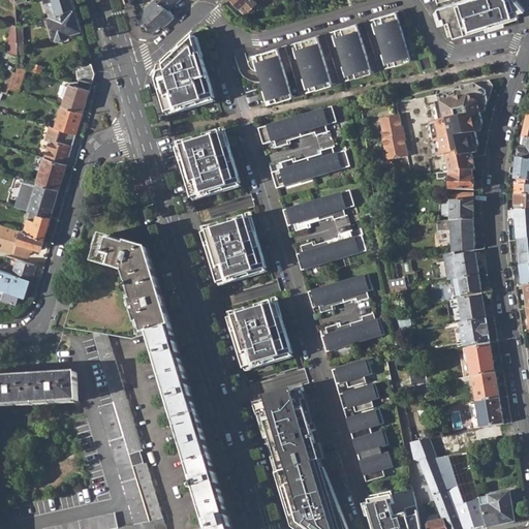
[(42,0),(44,5),(49,3),(51,3),(52,5),(48,6),(51,16),(53,16),(74,8),(71,0),(42,0)]
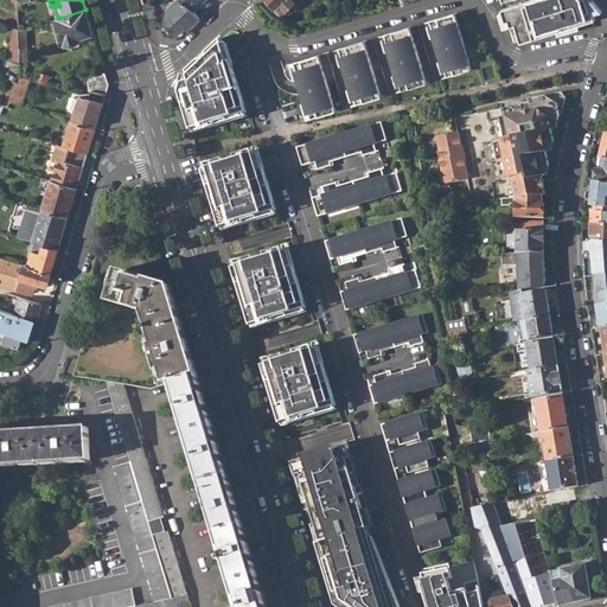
[(172,33),(176,37),(187,26),(190,29),(199,19),(193,12),(181,0),(178,0),(159,18),(160,20),(158,23),(160,27),(163,30),(167,31),(168,29),(172,33)]
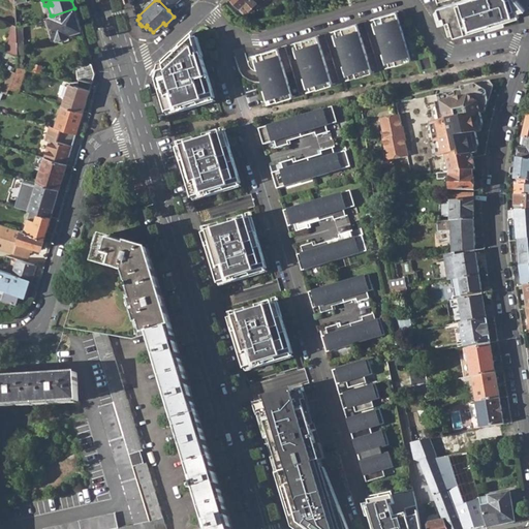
[(158,0),(168,10),(179,0),(158,0)]
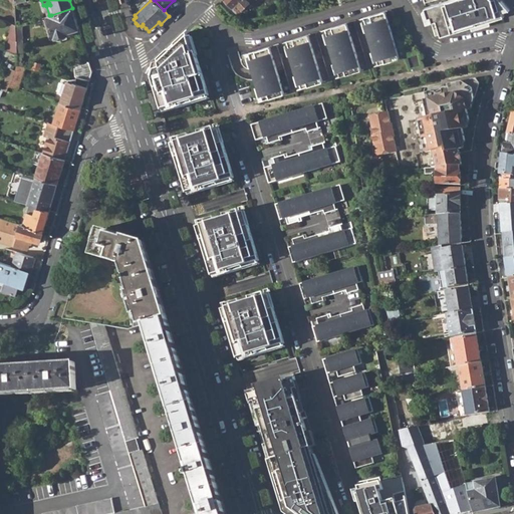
[(223,0),(221,3),(230,13),(236,8),(227,0),(223,0)]
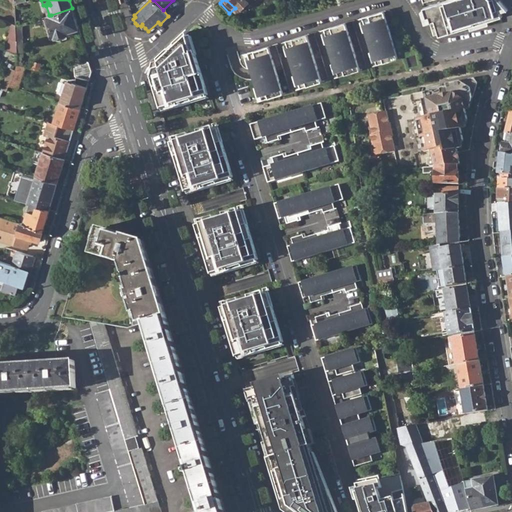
[(249,0),(226,0),(235,8),(239,13),(251,2),(249,0)]
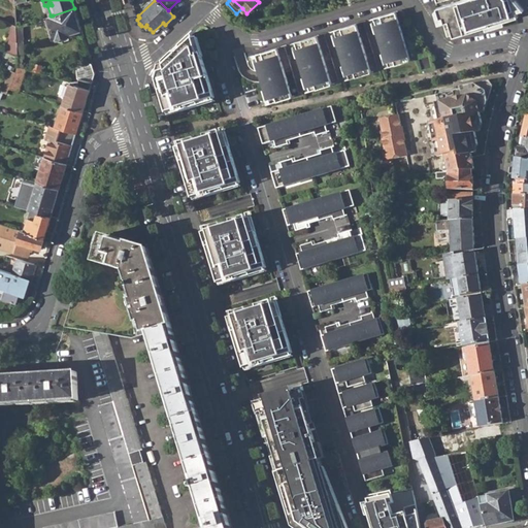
[(469,0),(438,9),(441,19),(443,18),(444,20),(450,36),(516,15),(515,10),(523,8),(516,0),(469,0)]
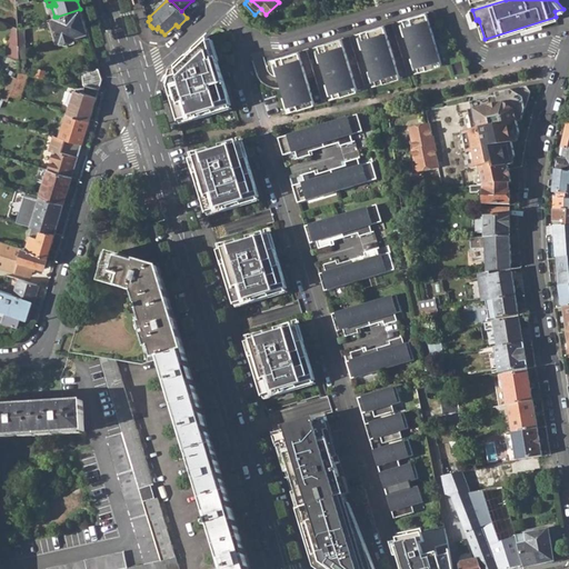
[(55,17),(61,40),(88,31),(80,9),(57,17),(55,17)]
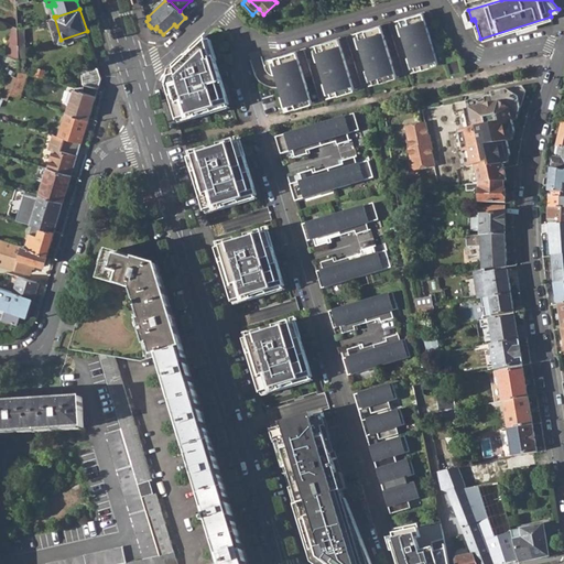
[(421,12),(393,20),(399,36),(402,35),(409,56),(405,57),(410,74),(437,65),(421,12)]
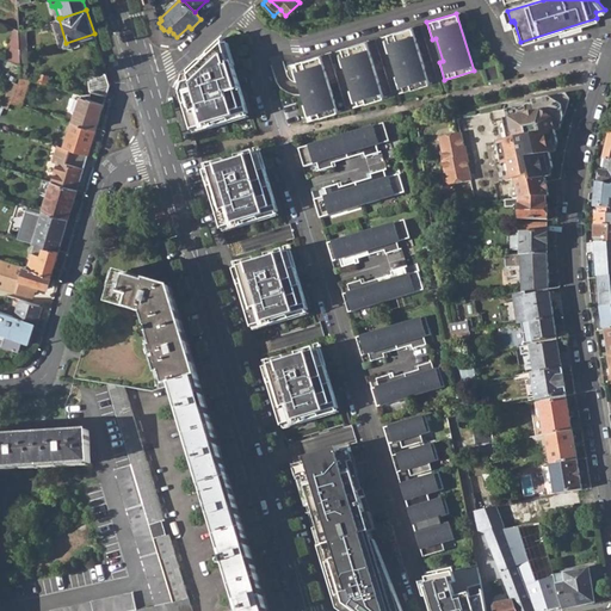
[(411,26),(381,36),(386,54),(390,51),(397,74),(393,76),(399,93),(429,85),(411,26)]
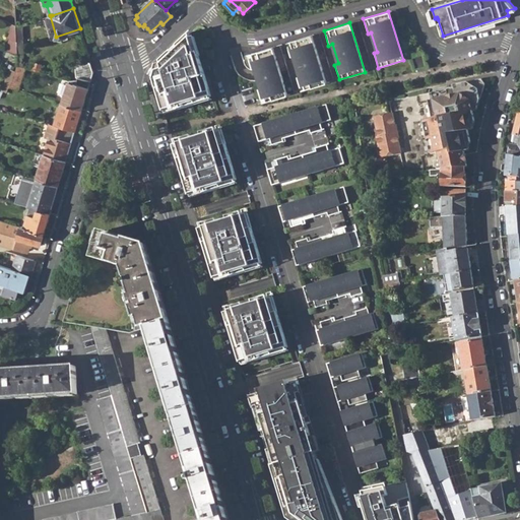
[(5,49),(18,53),(16,25),(11,24),(7,37),(9,39),(5,49)]
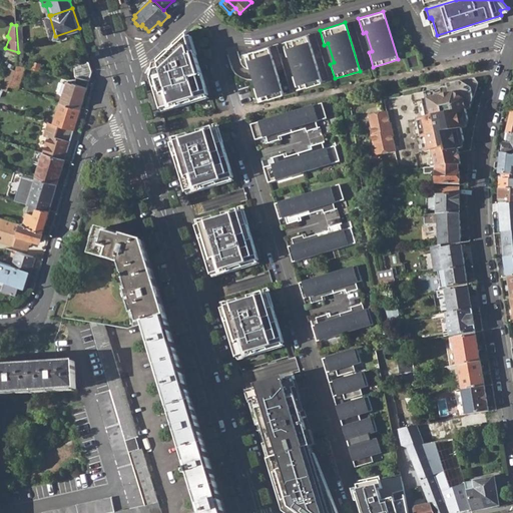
[(18,52),(18,58),(24,57),(22,24),(16,25),(18,52)]
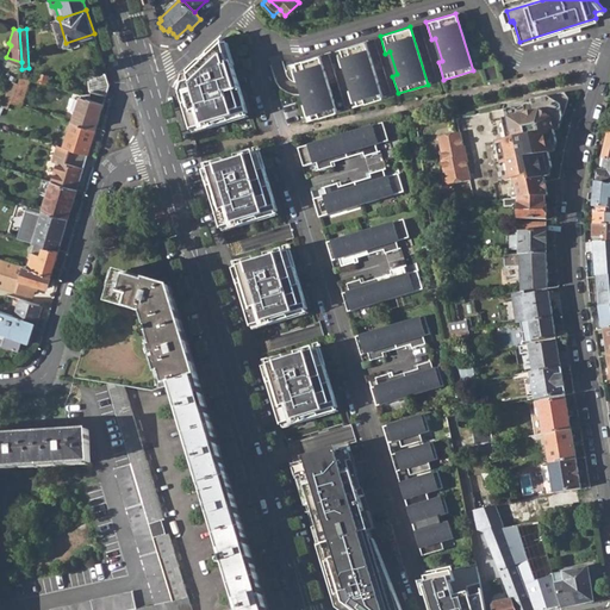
[(225,37),(222,41),(234,78),(237,76),(225,37)]
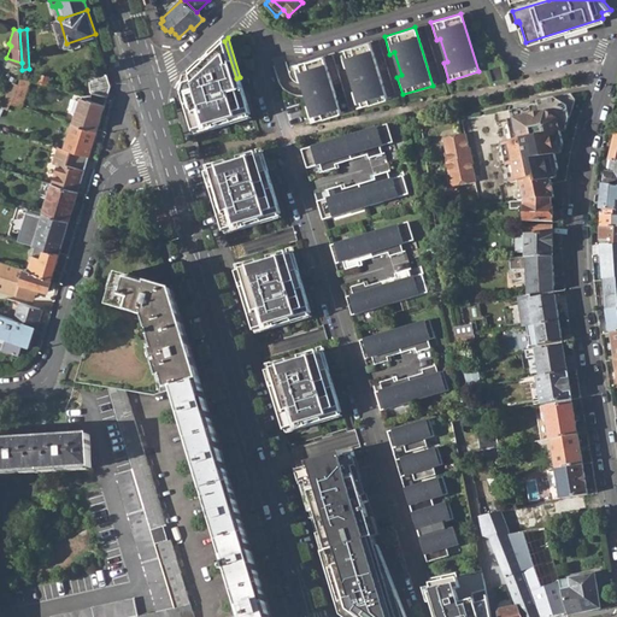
[(183,95),(194,133),(215,127),(215,123),(224,121),(225,123),(252,115),(240,77),(236,78),(224,41),(211,54),(188,75),(183,95)]
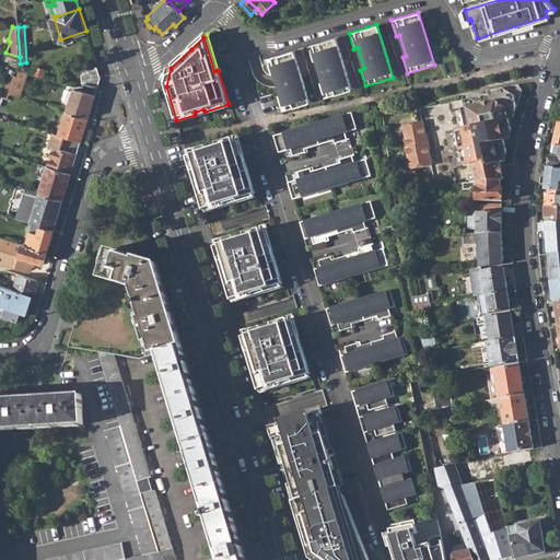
[(335,37),(307,46),(312,61),(316,60),(323,81),(318,82),(324,98),(351,90),(335,37)]
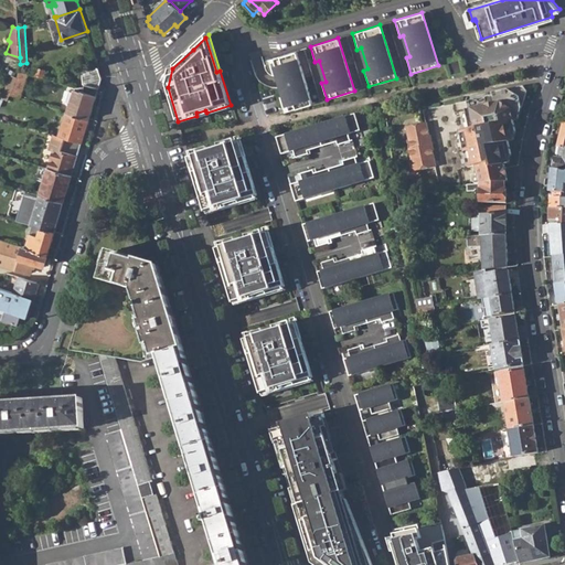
[(296,51),(268,60),(273,75),(277,74),(284,95),(279,96),(285,113),(312,104),(296,51)]
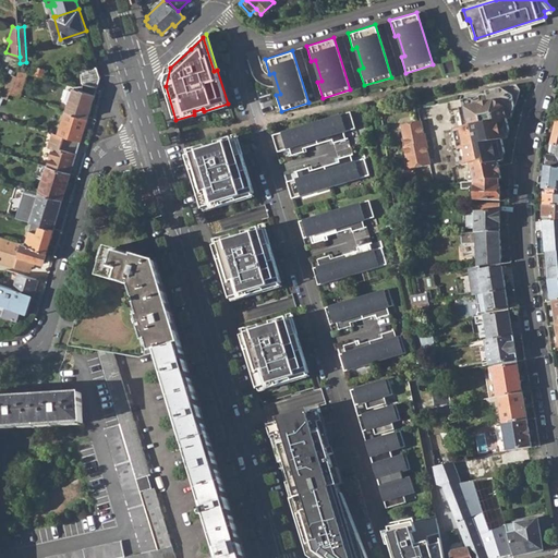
[(83,83),(97,86),(100,77),(96,67),(80,71),(80,83),(83,83)]
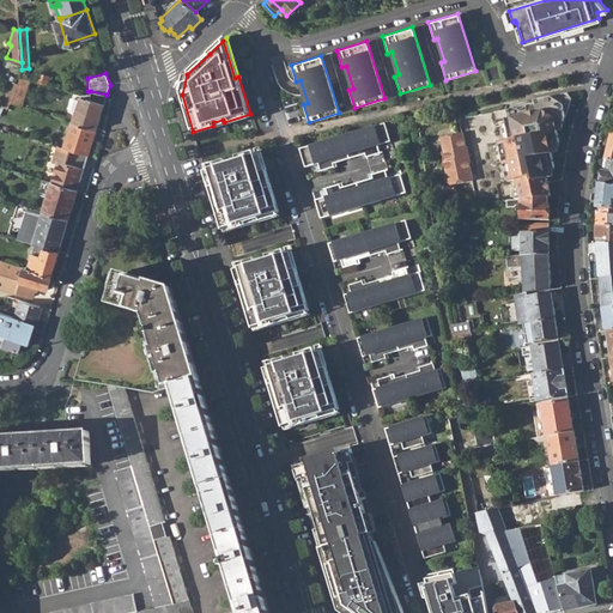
[(25,107),(31,78),(23,76),(22,82),(11,79),(6,102),(25,107)]
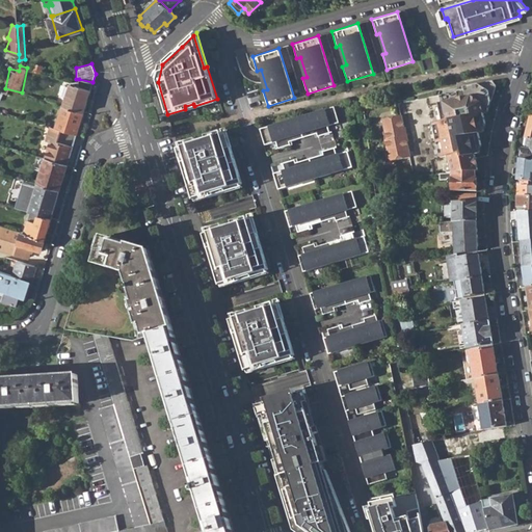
[(62,103),(84,110),(92,82),(79,79),(78,82),(70,81),(62,103)]
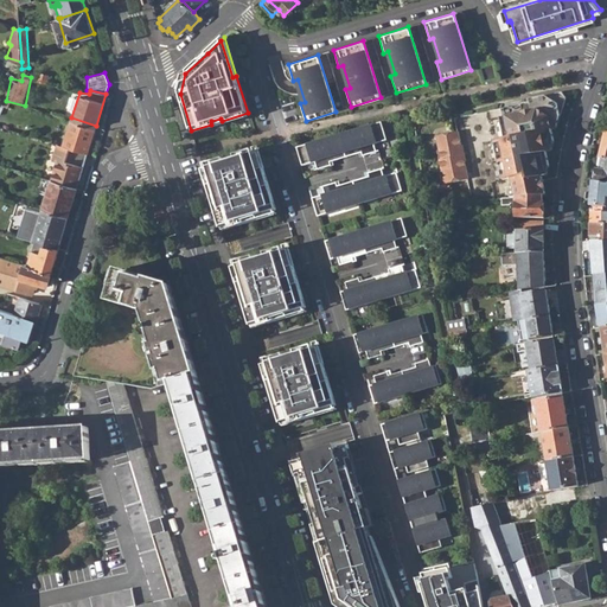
[(553,126),(550,117),(562,115),(567,98),(564,93),(504,104),(503,109),(505,119),(503,119),(506,140),(498,141),(505,181),(515,179),(518,198),(544,197),(545,197),(541,167),(551,165),(548,151),(547,142),(555,140),(553,126)]
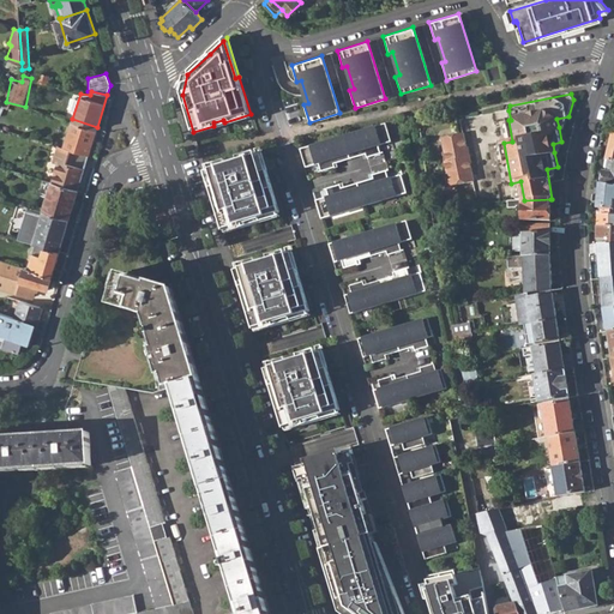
[(214,126),(193,132),(194,136),(252,119),(251,114),(224,122),(223,120),(214,122),(214,126)]
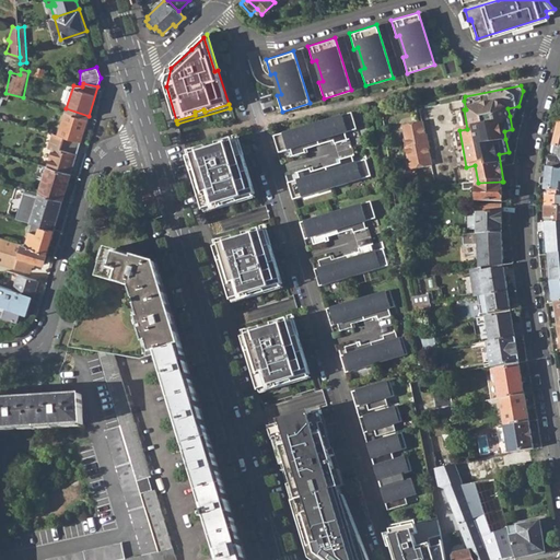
[(510,116),(516,115),(518,106),(508,108),(510,116)]
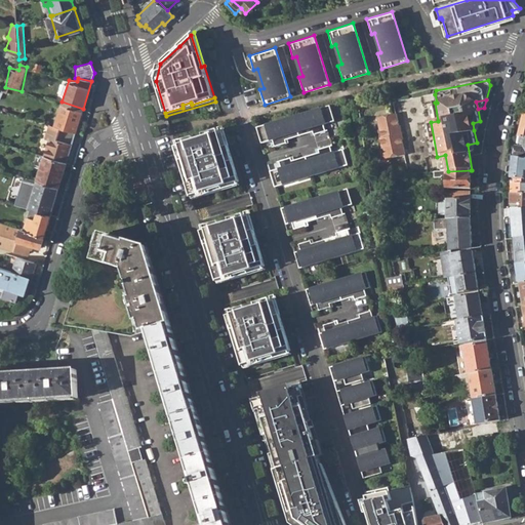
[(63,128),(77,132),(83,109),(62,102),(59,101),(53,125),(63,128)]
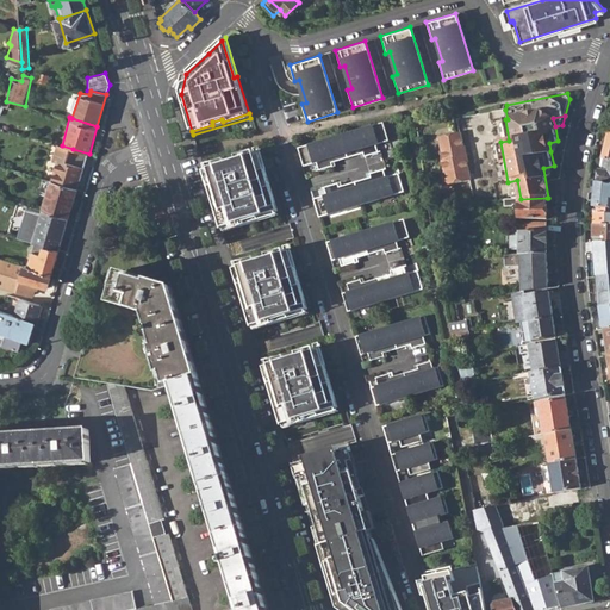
[(383,123),(298,149),(303,167),(316,163),(318,170),(332,166),(331,163),(362,154),(363,156),(378,153),(375,145),(388,141),(383,123)]
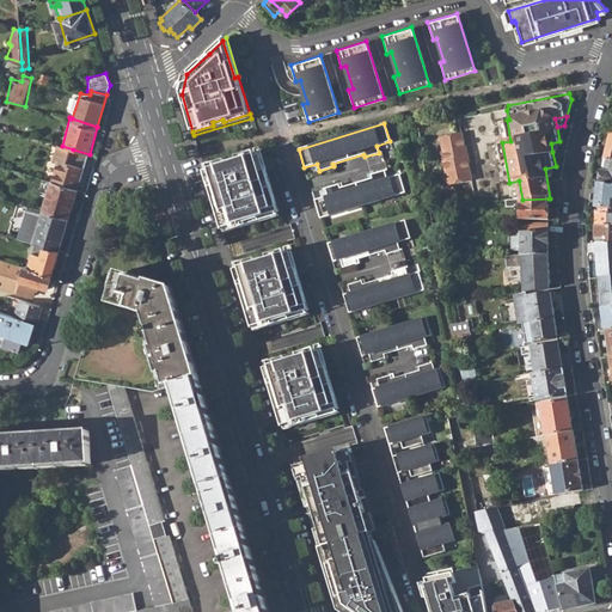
[(473,163),(470,147),(467,147),(465,132),(442,136),(446,152),(444,152),(450,185),(476,181),(472,164),(473,163)]
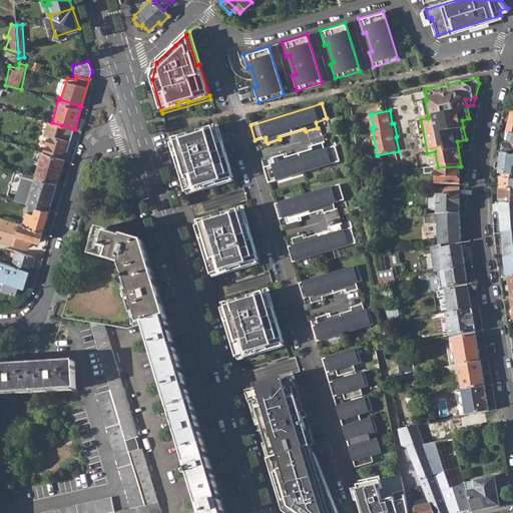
[(44,151),(66,158),(75,129),(61,125),(52,122),(51,127),(48,126),(46,135),(49,136),(44,151)]
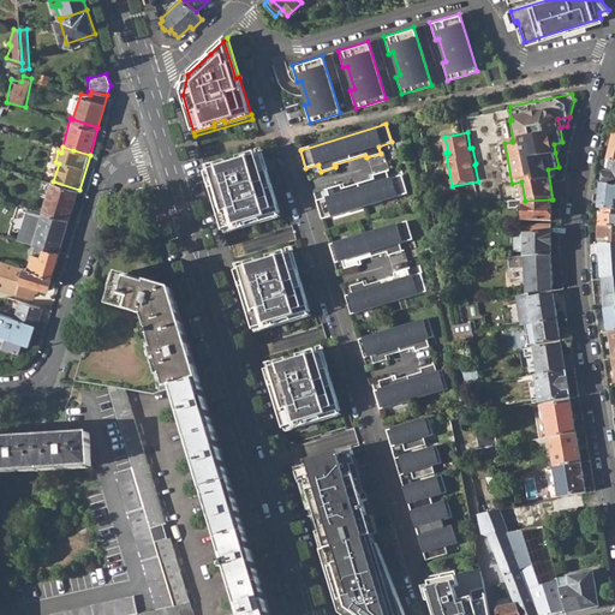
[(256,153),(264,179),(270,178),(262,151),(256,153)]
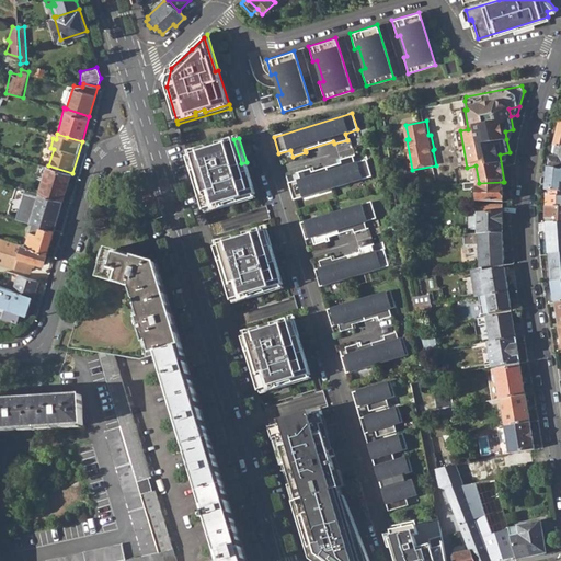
[(207,147),(192,152),(197,170),(192,172),(204,210),(222,205),(222,202),(232,199),(232,202),(256,194),(247,162),(241,163),(233,139),(218,144),(219,147),(208,150),(207,147)]
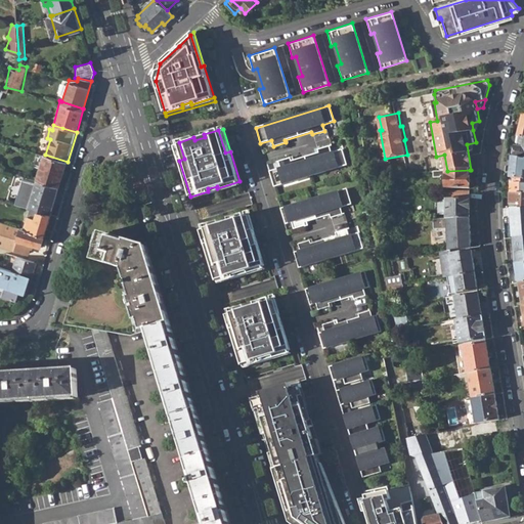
[(523,134),(518,134),(516,134),(515,142),(518,142),(517,144),(515,144),(514,158),(523,159),(523,134)]
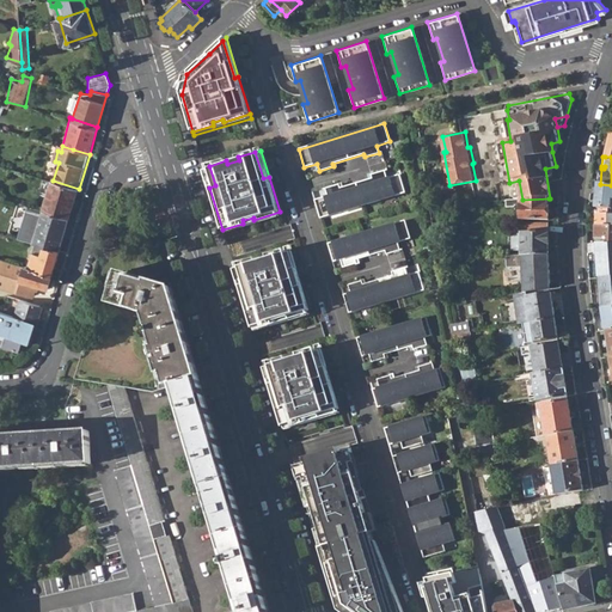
[(209,166),(203,167),(209,188),(215,185),(209,166)]
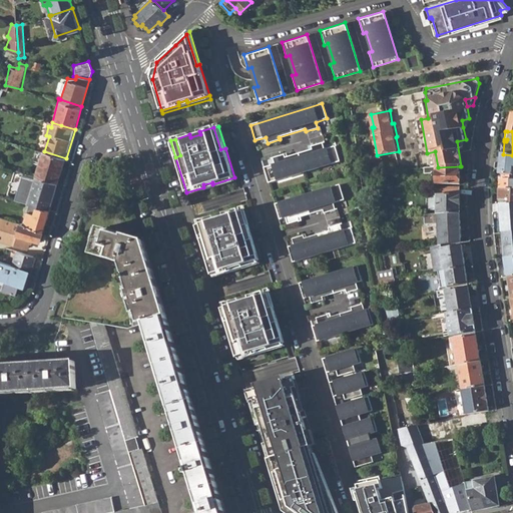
[(274,163),(263,167),(268,182),(340,161),(335,145),(324,148),(322,142),(310,146),(311,148),(285,156),(284,154),(272,157),(274,163)]
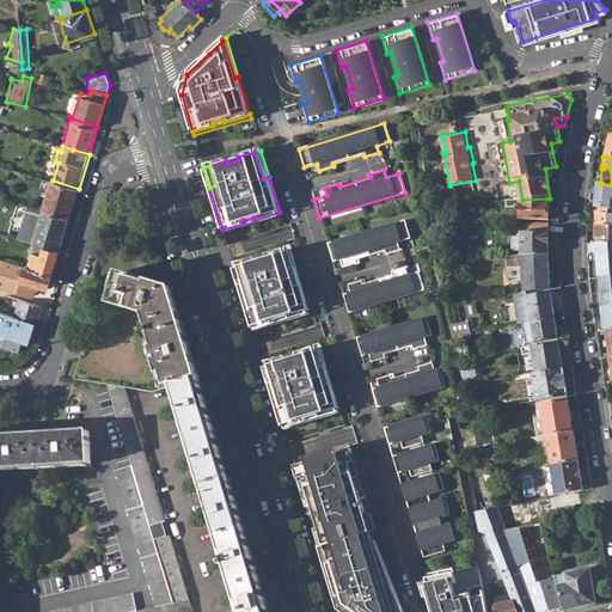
[(44,209),(71,218),(79,189),(53,181),(44,209)]
